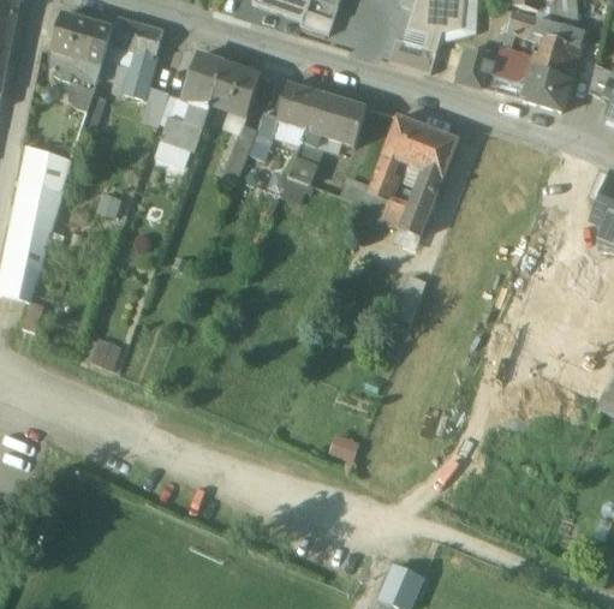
[(0,0),(0,48),(10,51),(17,0),(0,0)]
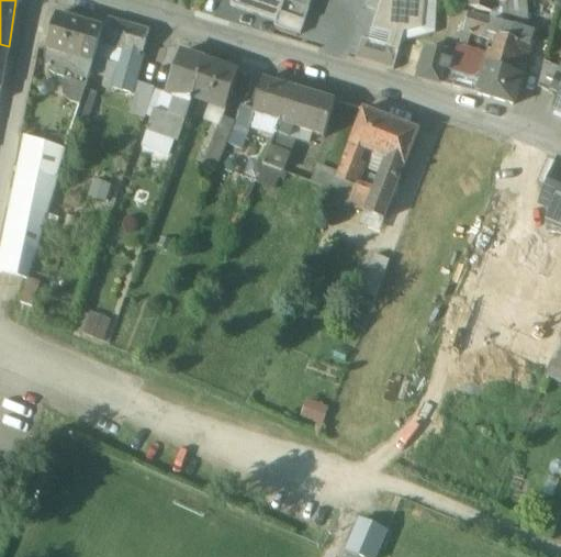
[(231,0),(229,2),(275,18),(281,0),(231,0)]
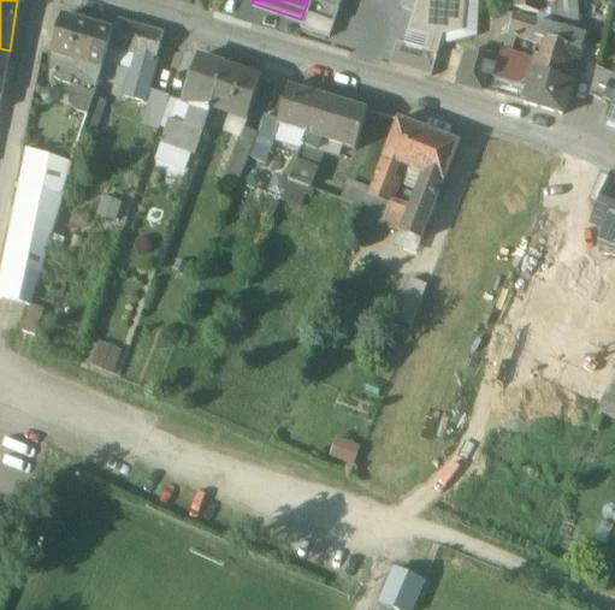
[(338,6),(320,0),(308,0),(301,19),(300,24),(329,34),(338,6)]
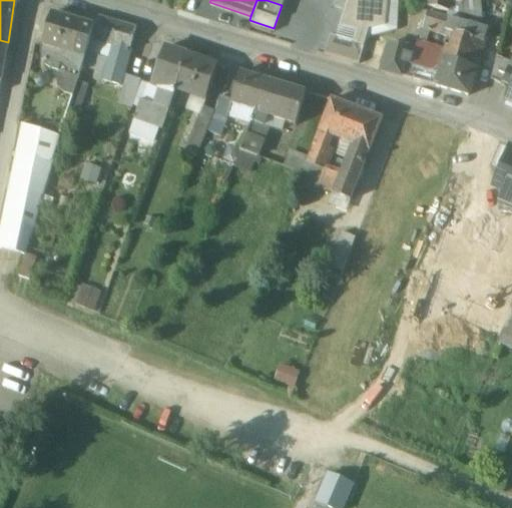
[(346,0),(339,23),(356,29),(353,38),(331,32),(324,50),(359,60),(369,26),(385,22),(387,0),(346,0)]
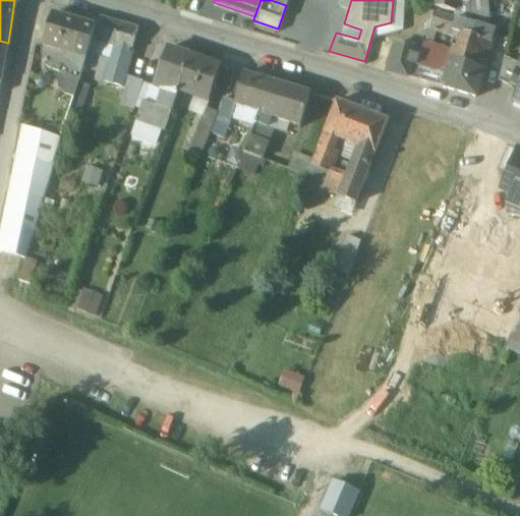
[(469,11),(468,0),(455,0),(454,7),(469,11)]
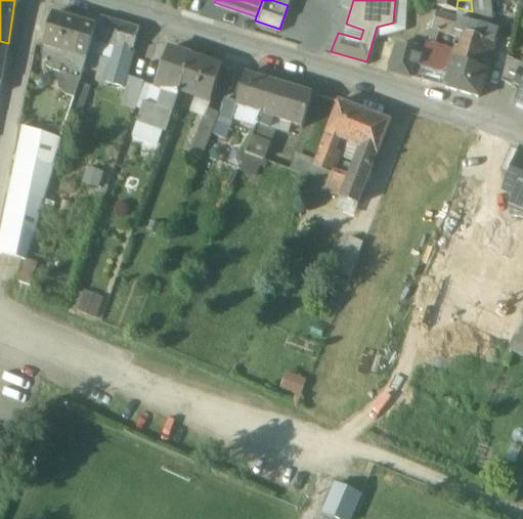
[(471,0),(472,11),(486,15),(489,4),(487,3),(487,0),(471,0)]
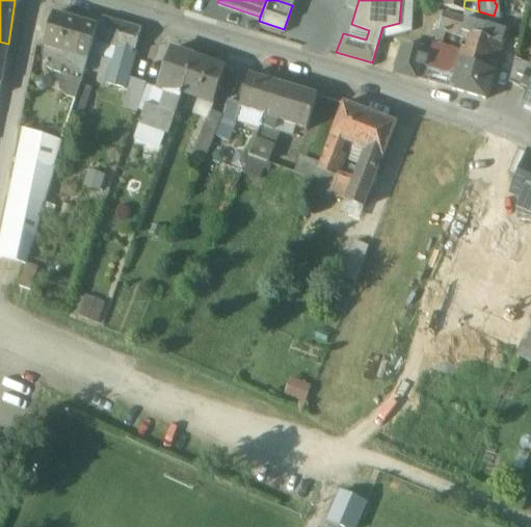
[(451,10),(442,8),(439,21),(443,22),(448,23),(451,10)]
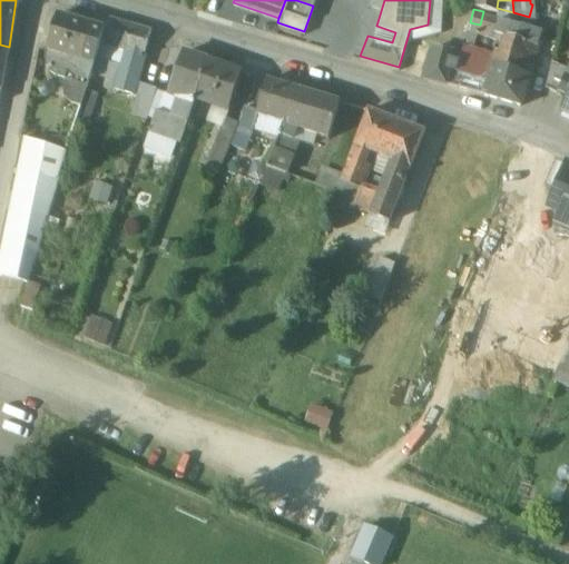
[(92,21),(56,10),(46,46),(81,57),(92,21)]
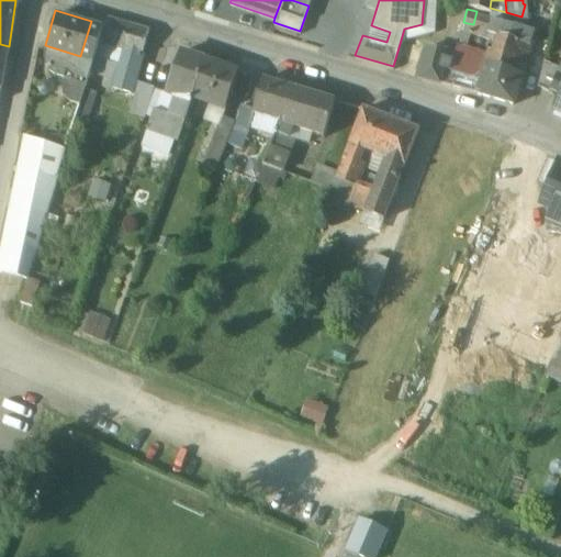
[(513,21),(482,12),(477,11),(473,24),(471,31),(496,39),(494,47),(511,52),(515,37),(508,35),(513,21)]
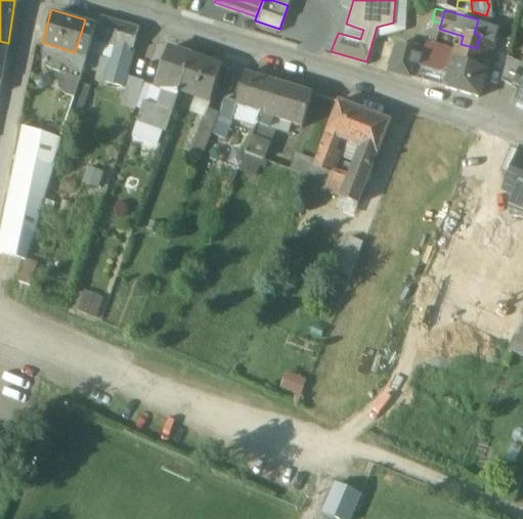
[(139,26),(100,14),(94,35),(117,42),(133,46),(139,26)]
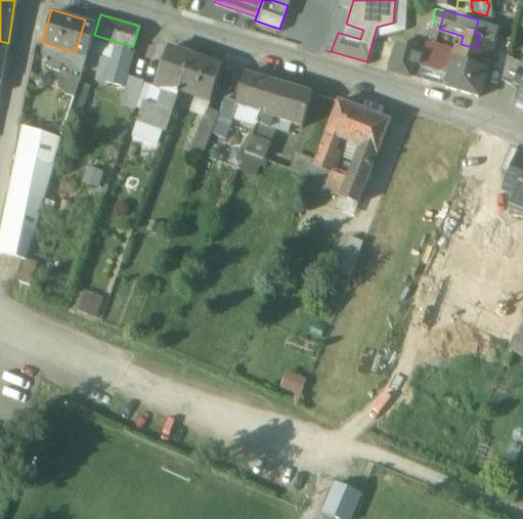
[(75,52),(42,42),(40,48),(41,59),(50,67),(59,69),(57,75),(57,84),(64,90),(73,93),(84,60),(95,23),(85,19),(75,52)]
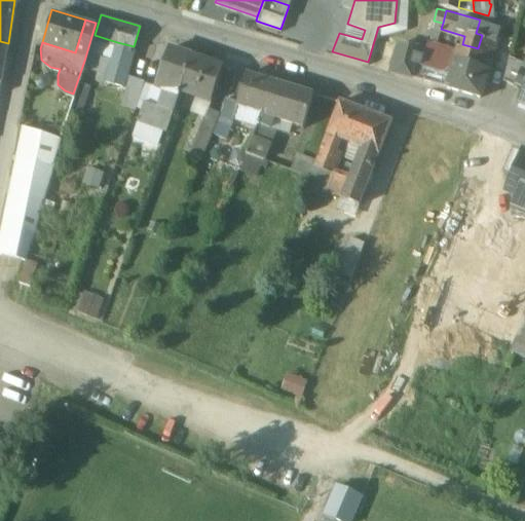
[(498,27),(480,20),(476,33),(482,35),(478,48),(478,49),(492,54),(496,39),(498,27)]
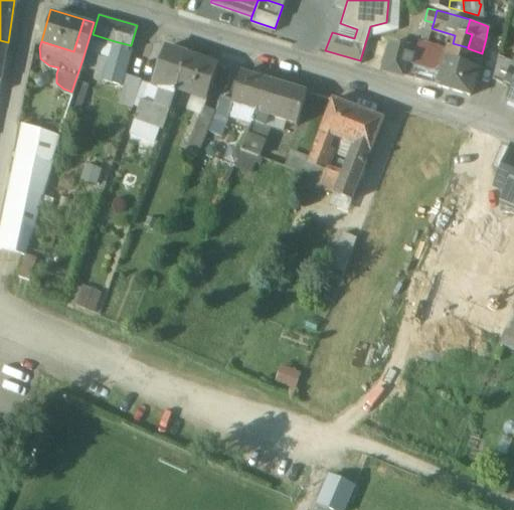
[(409,44),(390,39),(382,67),(402,73),(404,63),(409,44)]
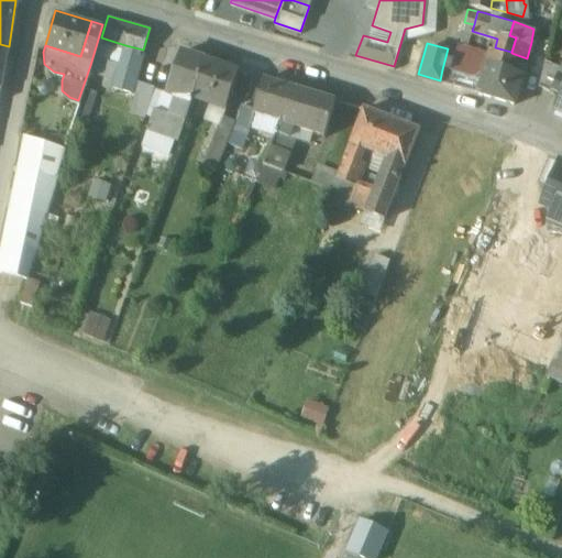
[(9,46),(0,44),(0,91),(9,46)]
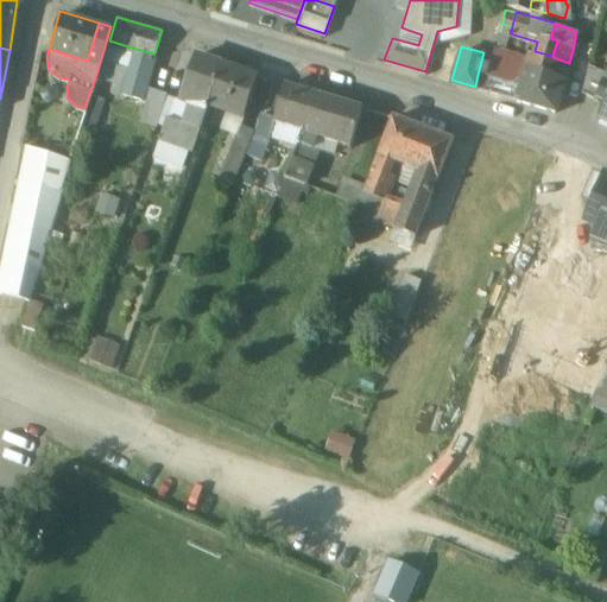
[(532,56),(503,48),(501,52),(499,57),(530,65),(532,56)]
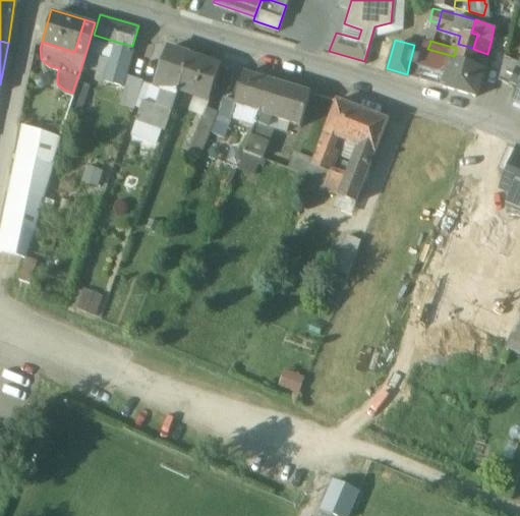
[(132,46),(116,42),(112,56),(108,69),(106,78),(122,82),(132,46)]
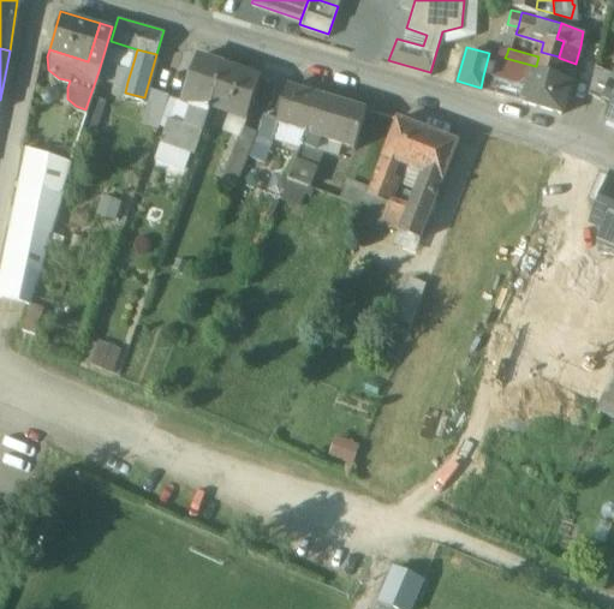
[(559,57),(541,52),(538,57),(536,66),(536,67),(571,78),(576,64),(559,58),(559,57)]
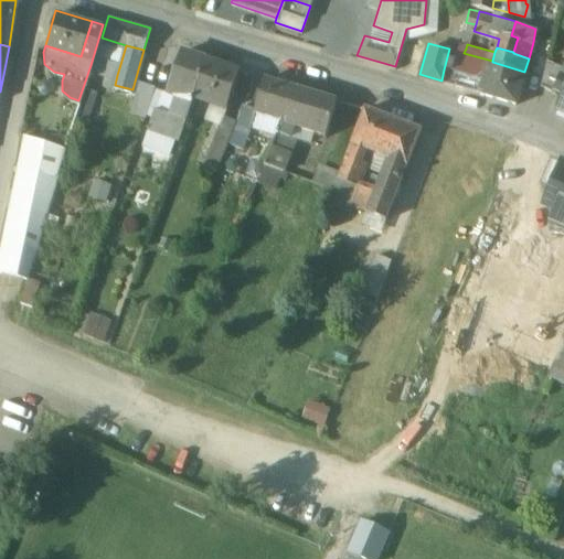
[(206,57),(180,49),(167,89),(176,93),(169,111),(185,117),(193,95),(206,57)]
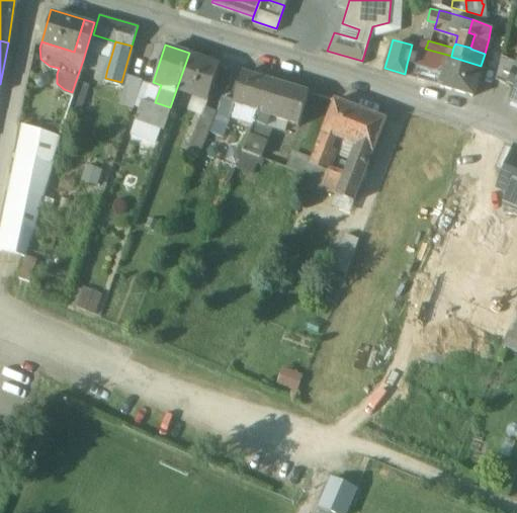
[(111,56),(89,50),(85,63),(100,67),(107,69),(111,56)]
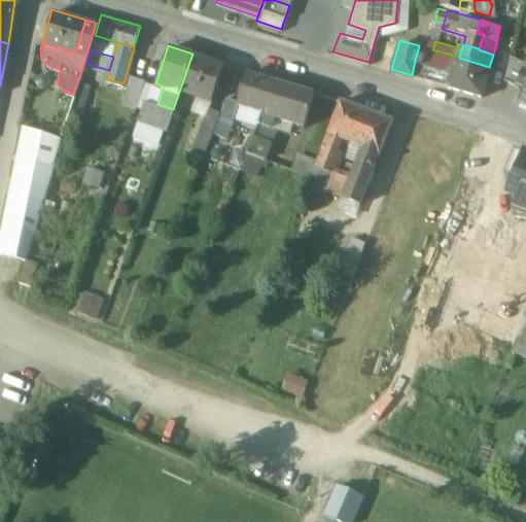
[(525,58),(525,55),(511,51),(504,76),(517,82),(525,58)]
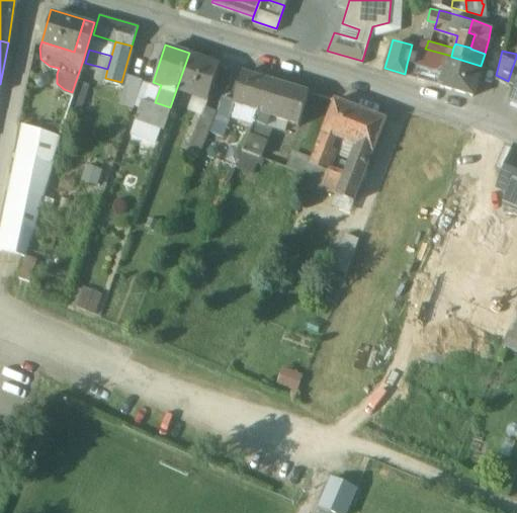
[(189,53),(177,87),(183,88),(207,97),(219,63),(189,53)]
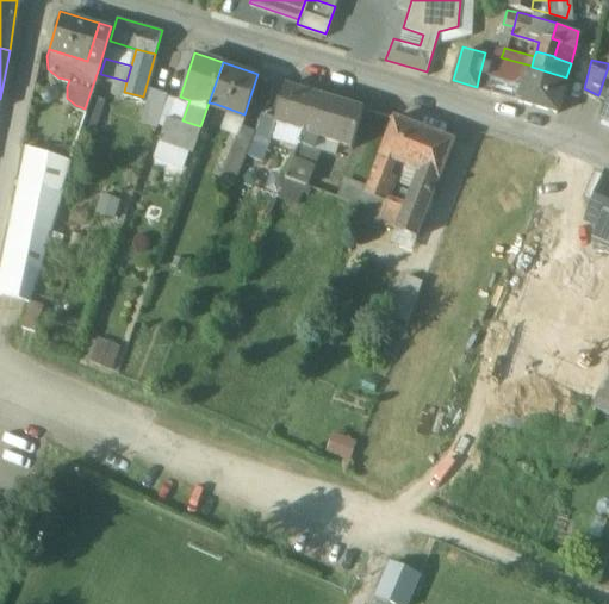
[(566,78),(532,67),(527,85),(522,99),(557,109),(566,78)]
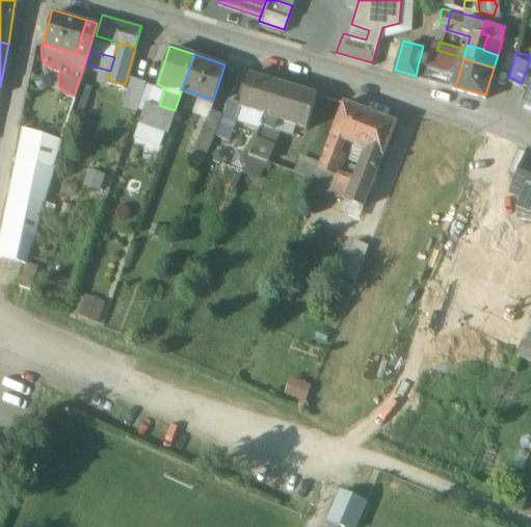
[(530,58),(522,83),(529,86),(523,101),(530,104),(530,58)]
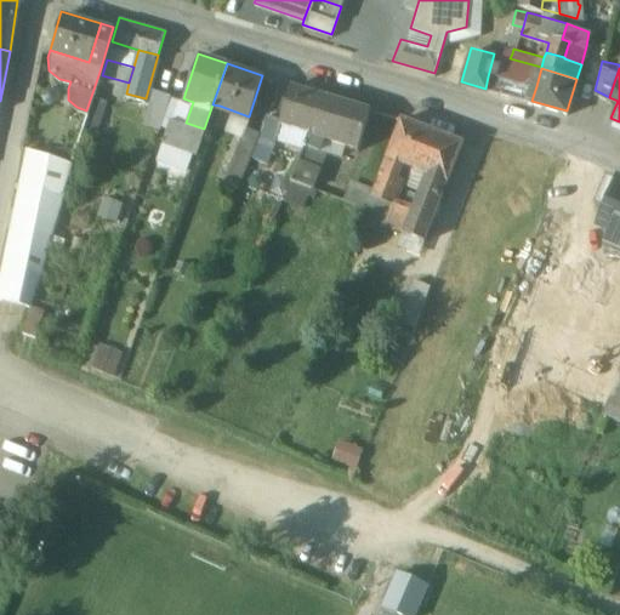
[(498,83),(488,77),(485,89),(495,91),(498,83)]
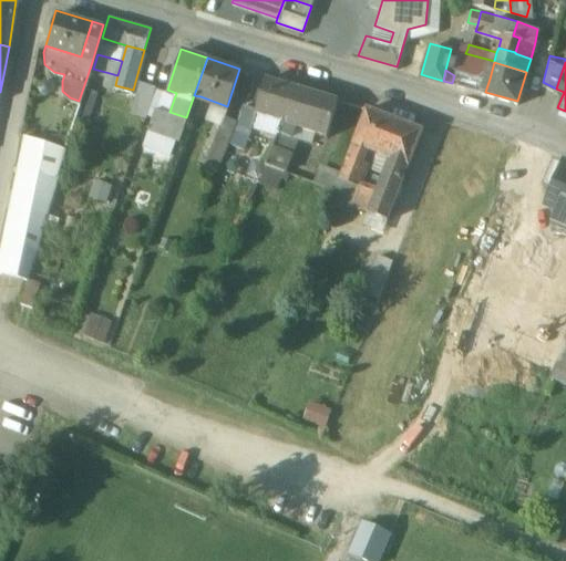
[(485,80),(456,72),(454,75),(452,83),(485,92),(490,79),(485,80)]
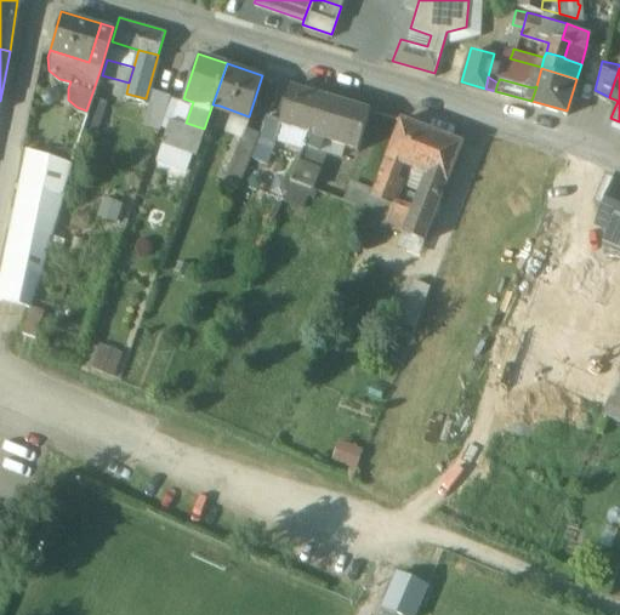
[(129,83),(120,80),(118,91),(126,94),(129,83)]
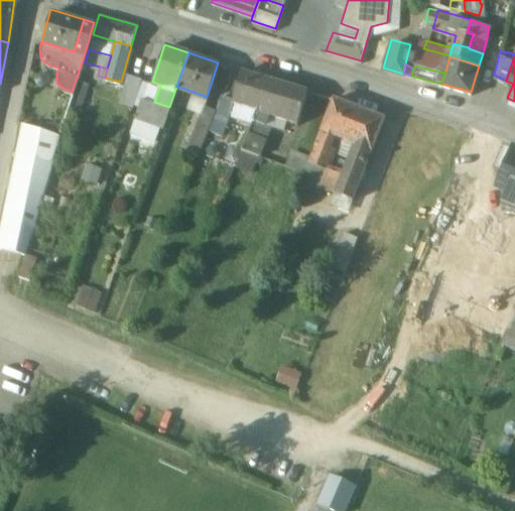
[(269,78),(241,69),(233,97),(232,101),(233,102),(256,109),(260,110),(269,78)]
